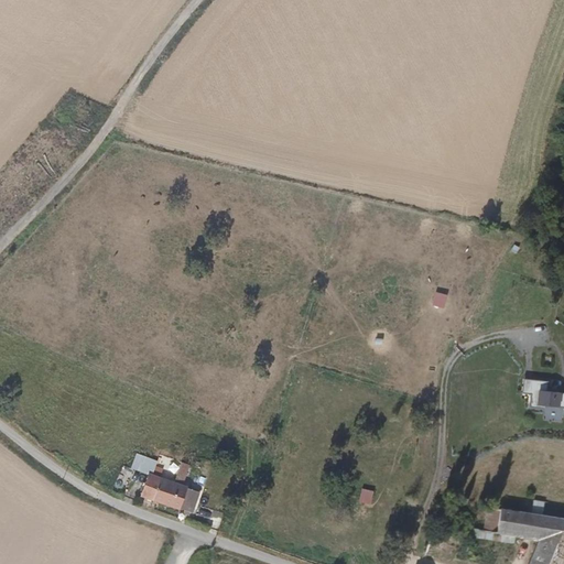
[(432,304),(444,306),(447,293),(435,290),(432,304)]
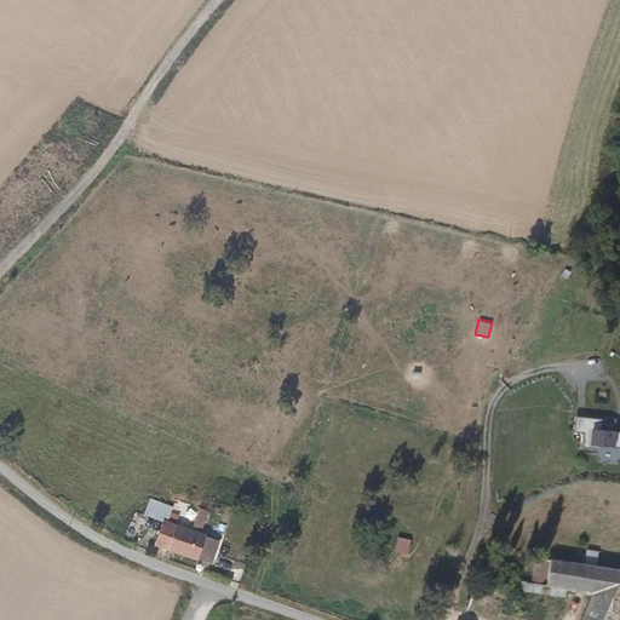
[(584,432),(583,447),(598,448),(597,461),(619,463),(619,431),(600,430),(601,419),(577,418),(575,431),(584,432)]
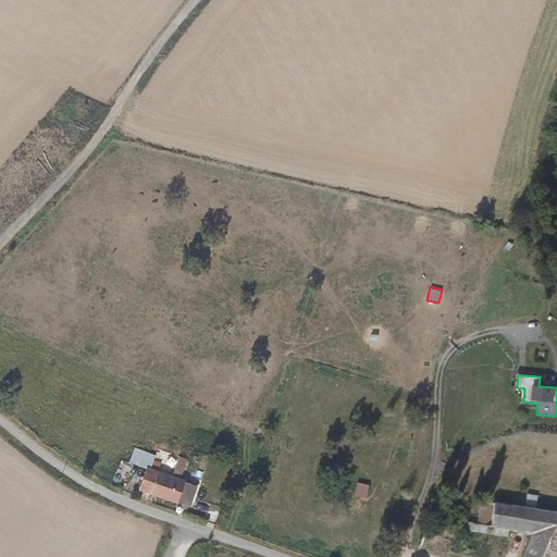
[(183,475),(186,457),(177,456),(174,473),(183,475)]
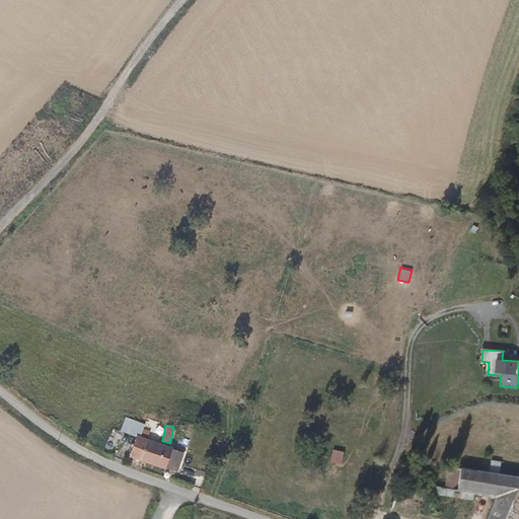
[(128,456),(177,475),(186,453),(137,434),(128,456)]
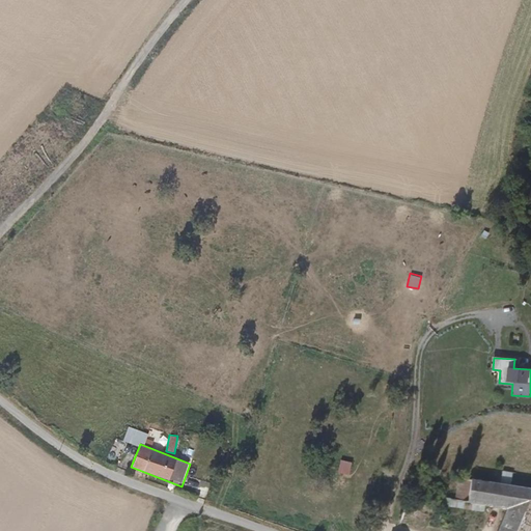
[(338,474),(350,476),(352,460),(340,459),(338,474)]
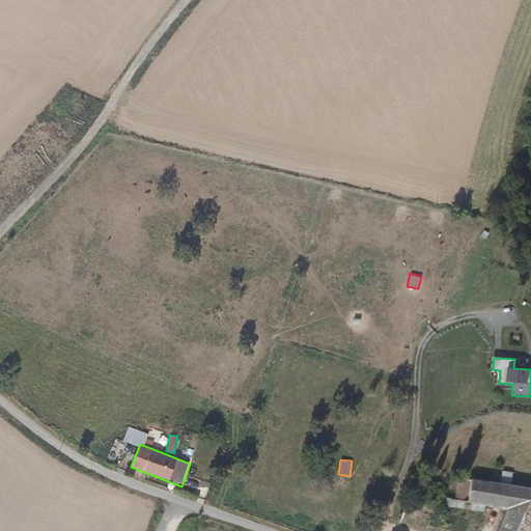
[(530,530),(530,491),(466,482),(463,505),(504,511),(496,530),(530,530)]
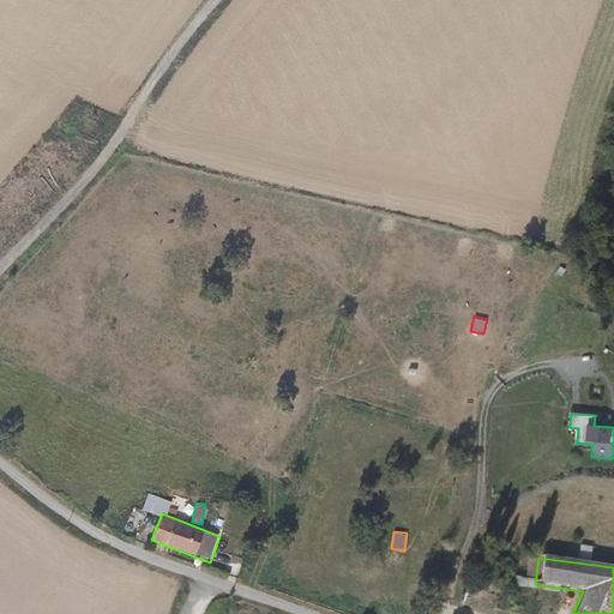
[(469,584),(463,603),(479,608),(485,589),(469,584)]
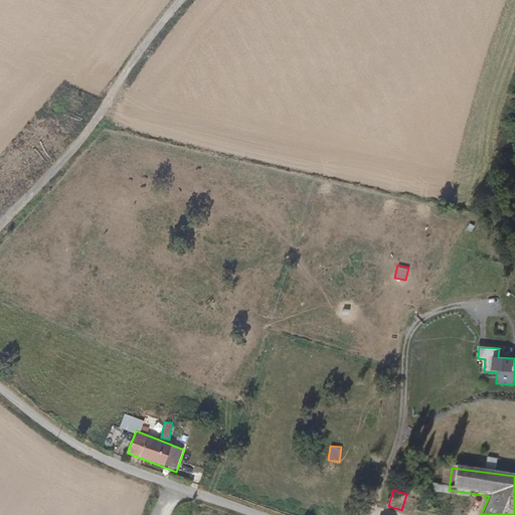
All buildings are outlined.
